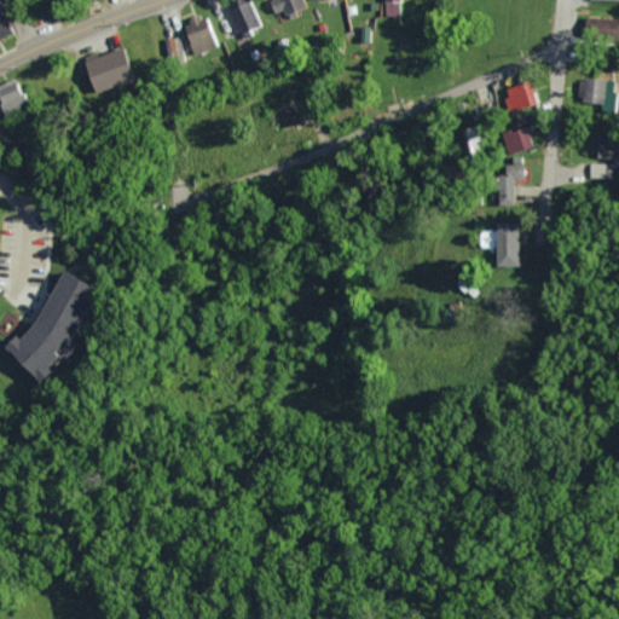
[(267,0),(275,17),(302,6),(300,0),(267,0)]
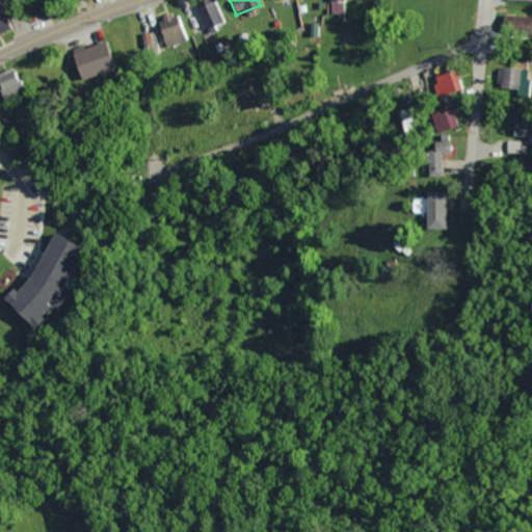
[(165,48),(189,40),(180,12),(156,20),(165,48)]
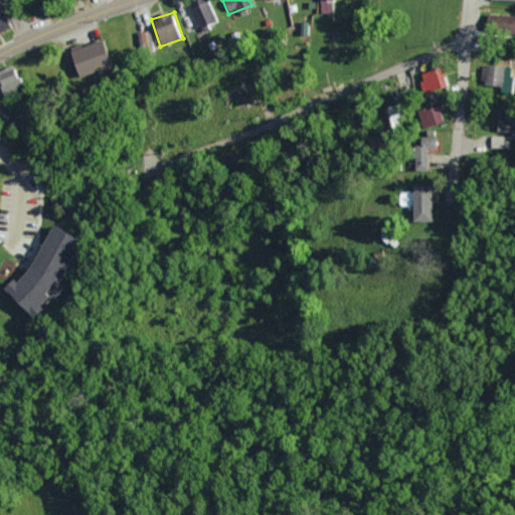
[(514,29),(514,15),(487,13),(485,30),(514,33),(514,29)]
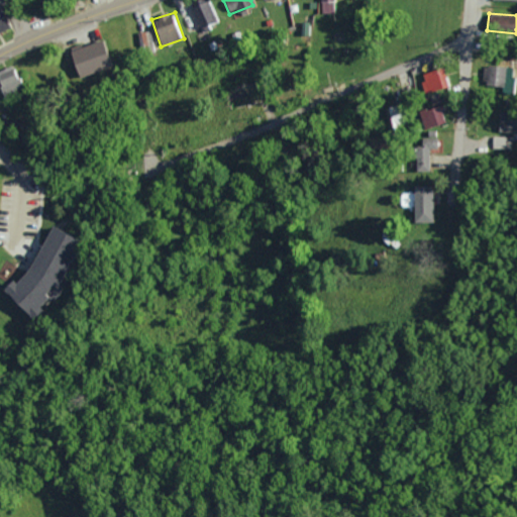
[(140,53),(152,53),(150,31),(139,32),(140,53)]
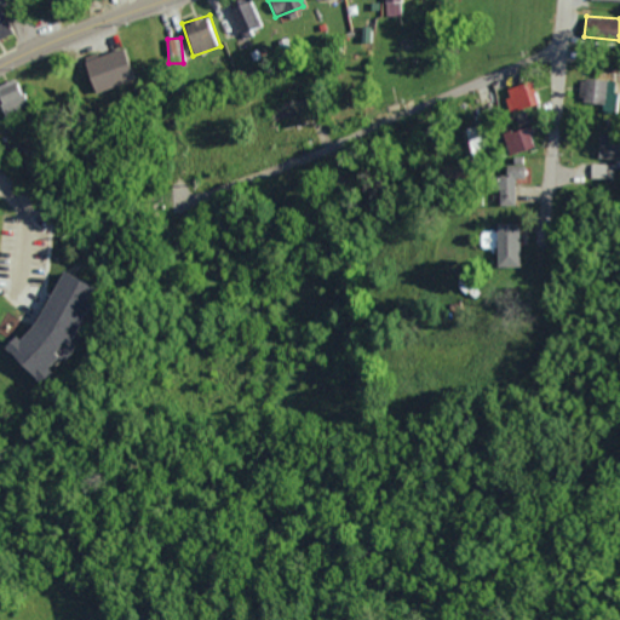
[(81,63),(92,95),(136,78),(124,47),(81,63)]
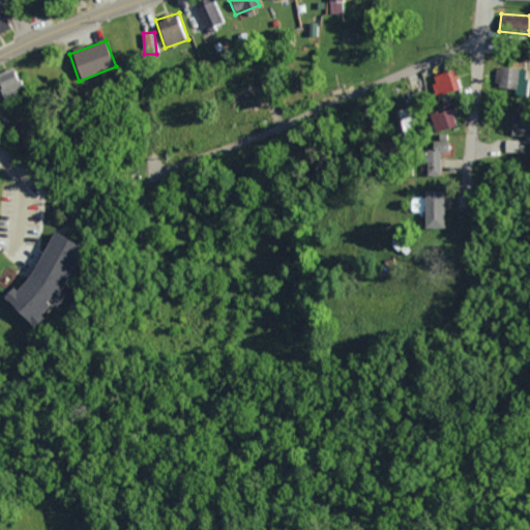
[(0,71),(0,88),(3,96),(22,89),(15,67),(0,71)]
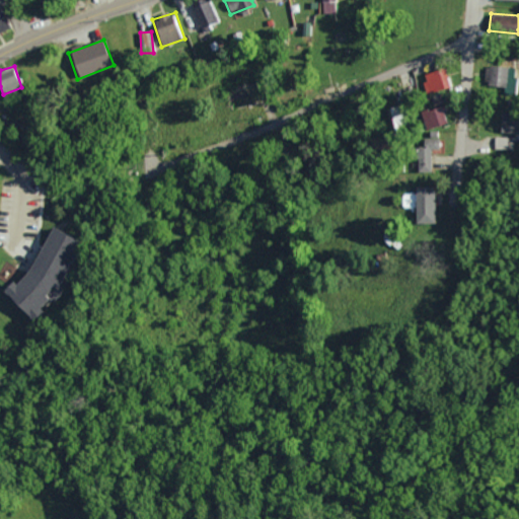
[(516,68),(486,66),(485,86),(504,87),(503,94),(515,95),(516,68)]
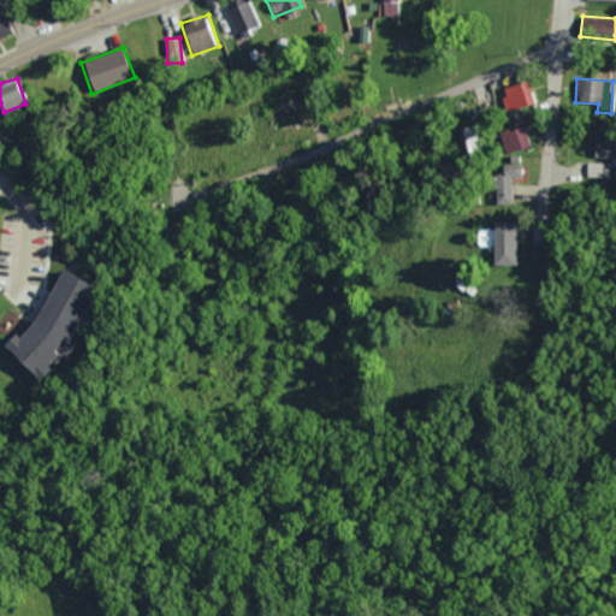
[(499,88),(505,111),(534,104),(527,81),(499,88)]
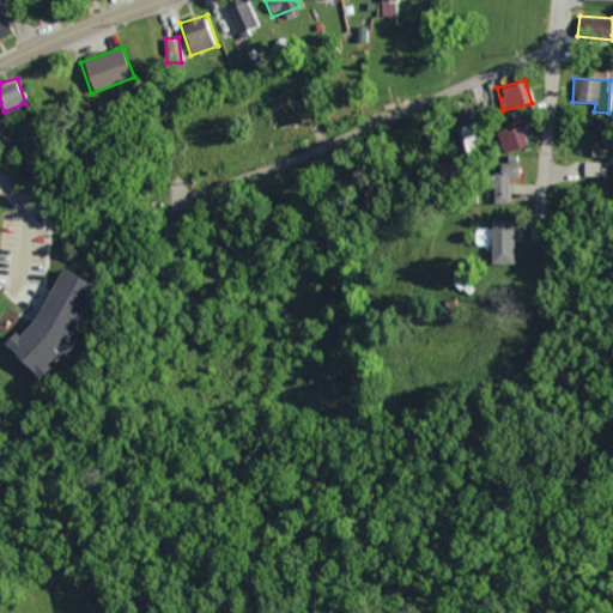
[(527,146),(521,126),(496,132),(502,152),(527,146)]
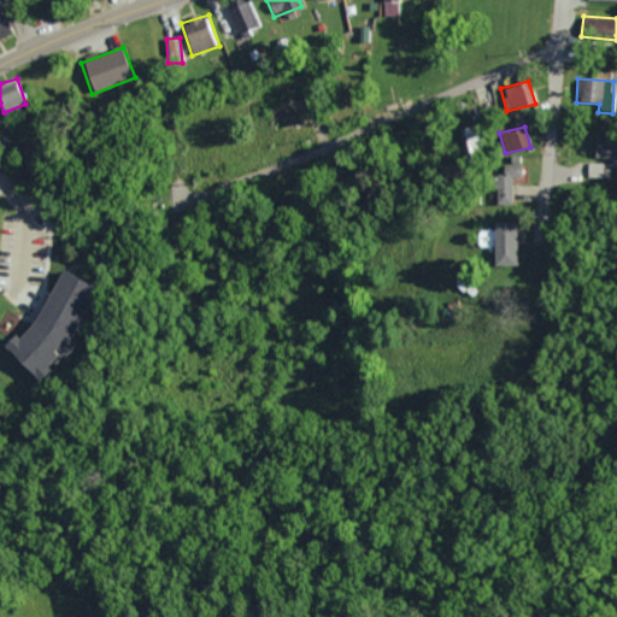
[(616,158),(616,141),(594,141),(594,157),(616,158)]
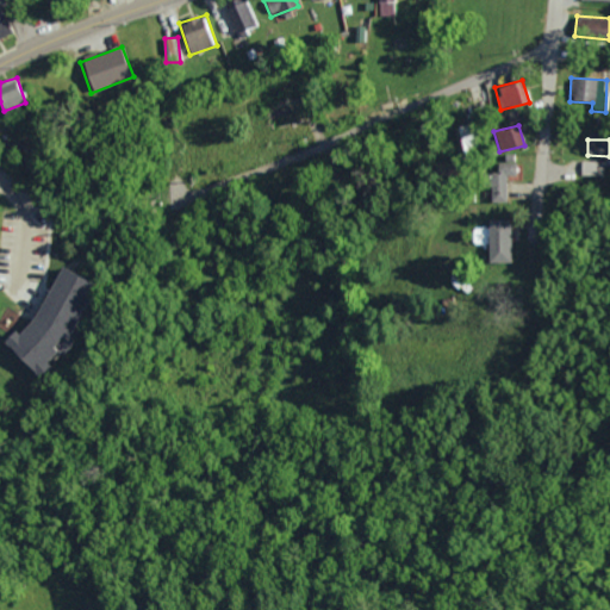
[(597,161),(582,161),(582,175),(598,174),(597,161)]
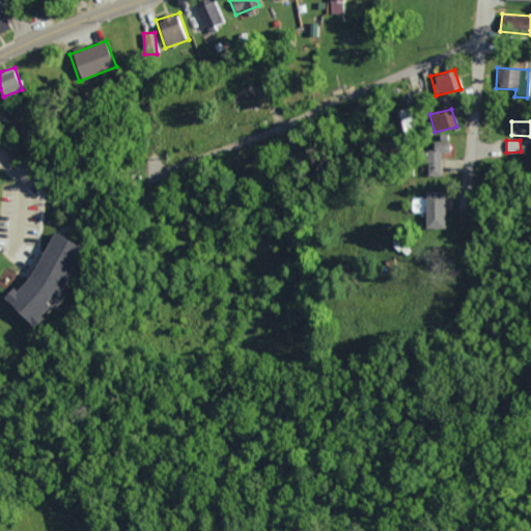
[(441,175),(440,152),(449,152),(448,142),(432,142),(432,150),(418,151),(419,163),(426,163),(426,175),(441,175)]
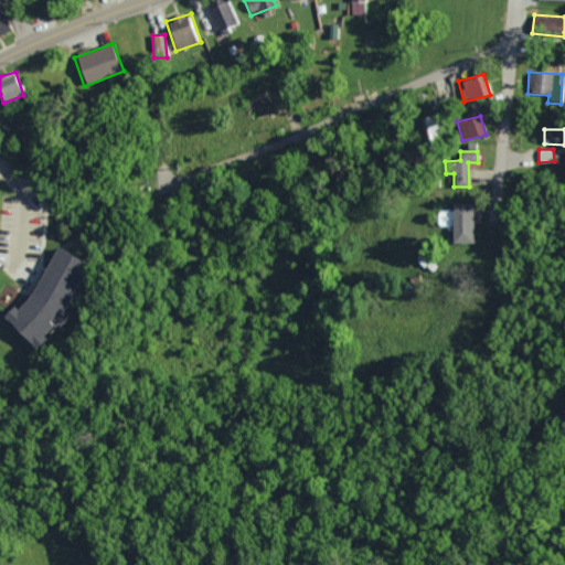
[(451,243),(471,244),(471,204),(451,203),(451,211),(438,211),(438,225),(452,225),(451,243)]
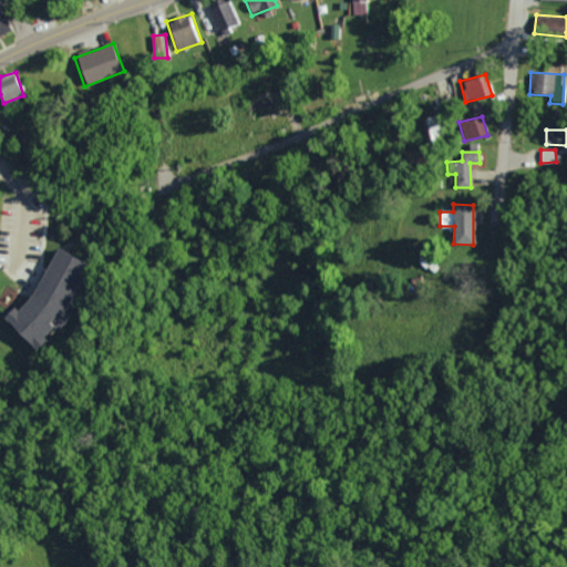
[(80,263),(51,248),(20,312),(7,307),(0,320),(0,327),(39,347),(80,263)]
